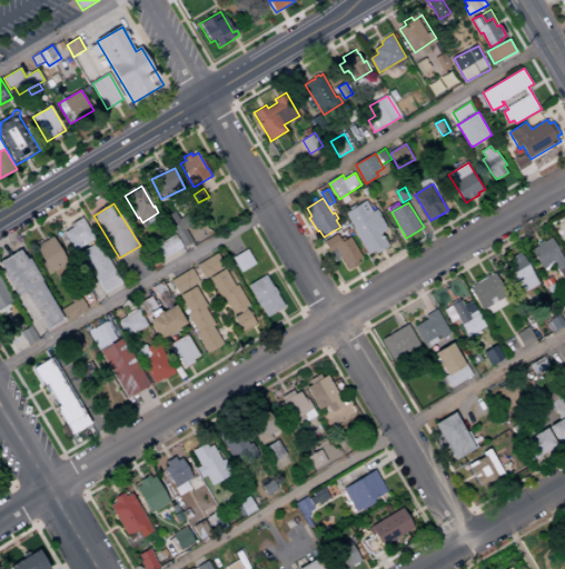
[(346,213),(363,203),(368,212),(372,210),(374,212),(378,209),(383,217),(382,218),(389,229),(383,233),(390,246),(385,250),(377,255),(376,251),(370,255),(355,230),(356,229),(346,213)]
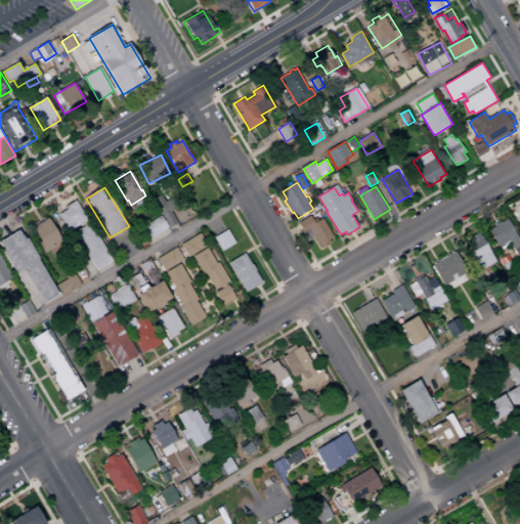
[(155,199),(162,194),(179,223),(171,227),(155,199)]
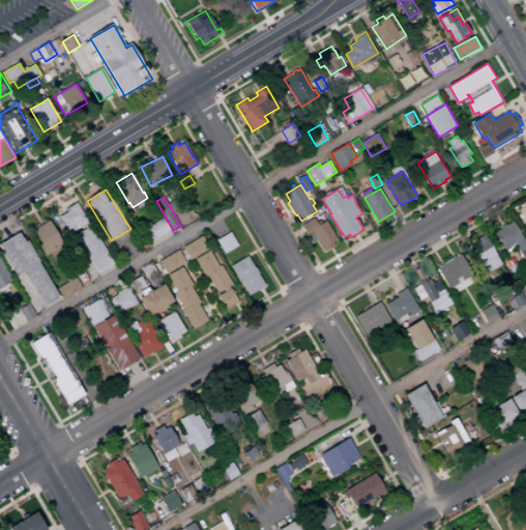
[(60,216),(66,212),(68,211),(66,208),(78,202),(89,223),(70,234),(60,216)]
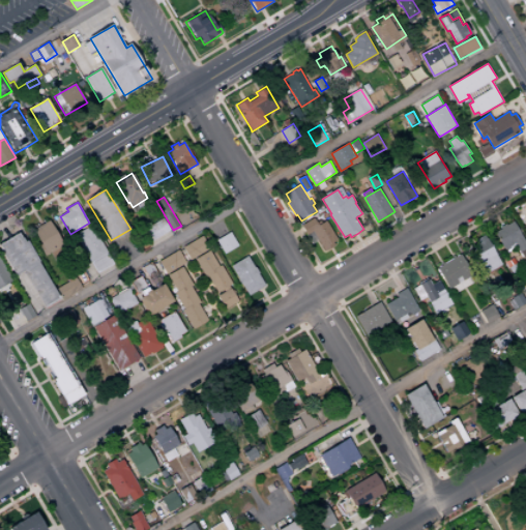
[(151,242),(144,230),(165,217),(172,230),(151,242)]
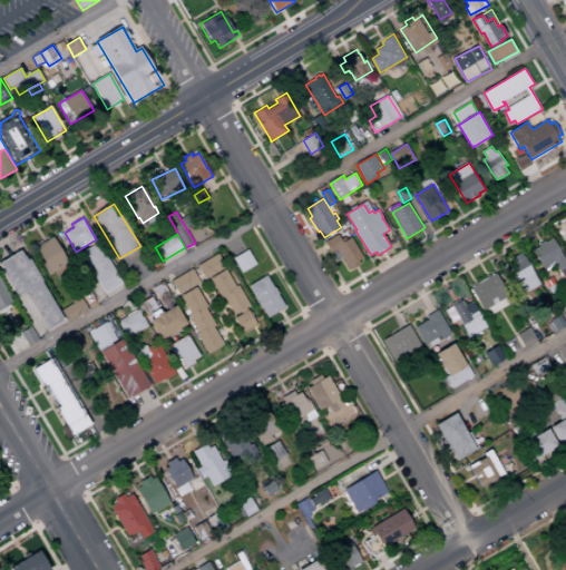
[(325,243),(340,235),(344,242),(353,237),(366,257),(360,261),(362,264),(359,266),(351,271),(339,249),(332,253),(325,243)]
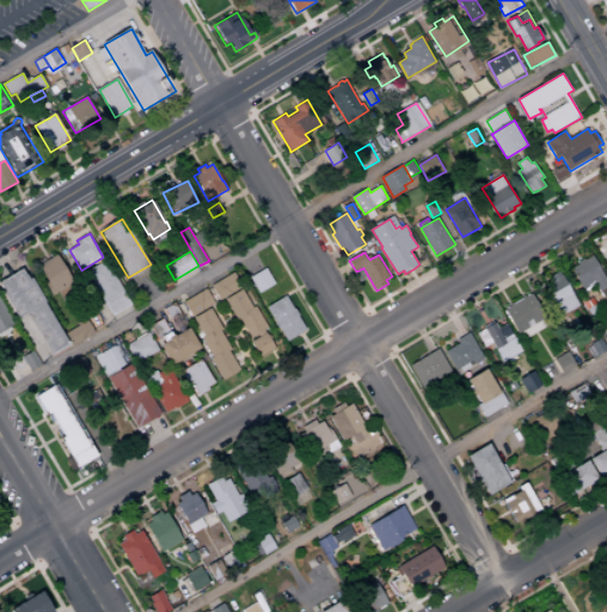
[(57,254),(84,298),(68,306),(59,292),(53,295),(46,283),(48,282),(37,265),(50,258),(57,254)]
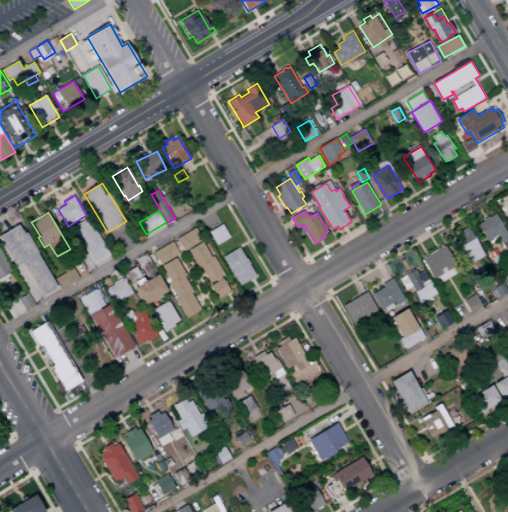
[(507,243),(504,245),(499,237),(491,243),(489,240),(488,241),(479,225),(485,221),(484,219),(487,218),(490,216),(490,218),(497,214),(507,230),(507,243)]
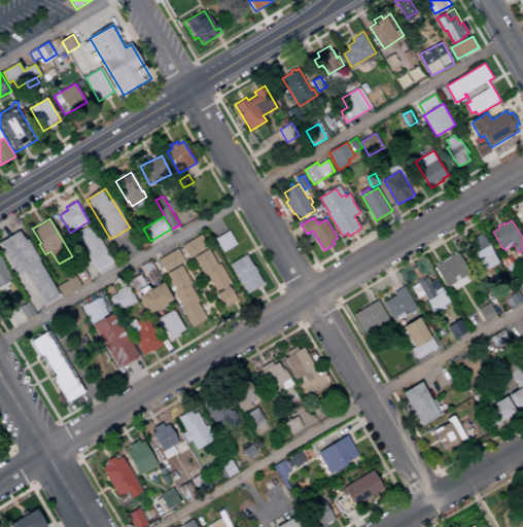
[(75,234),(93,223),(114,261),(97,272),(75,234)]
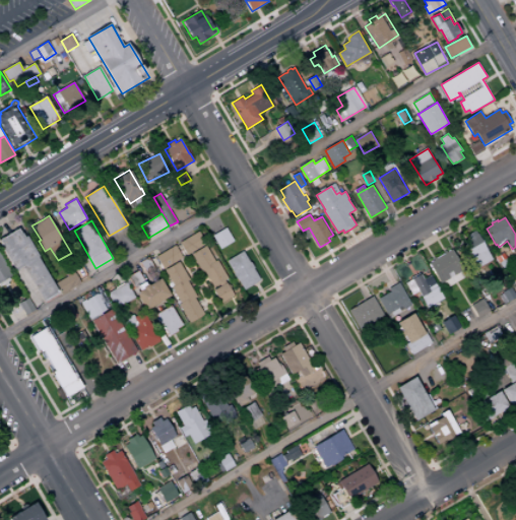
[(0,243),(0,238),(7,234),(17,228),(20,234),(21,233),(24,237),(26,236),(39,256),(38,257),(59,293),(44,301),(22,266),(15,270),(0,246),(1,245),(0,243)]
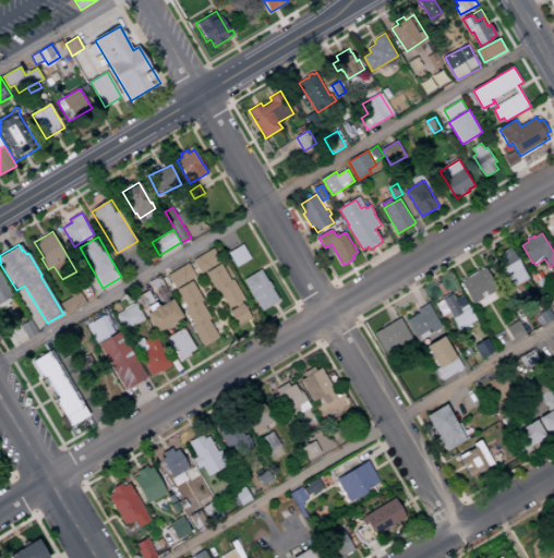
[(244,244),(253,258),(238,267),(229,253),(244,244)]
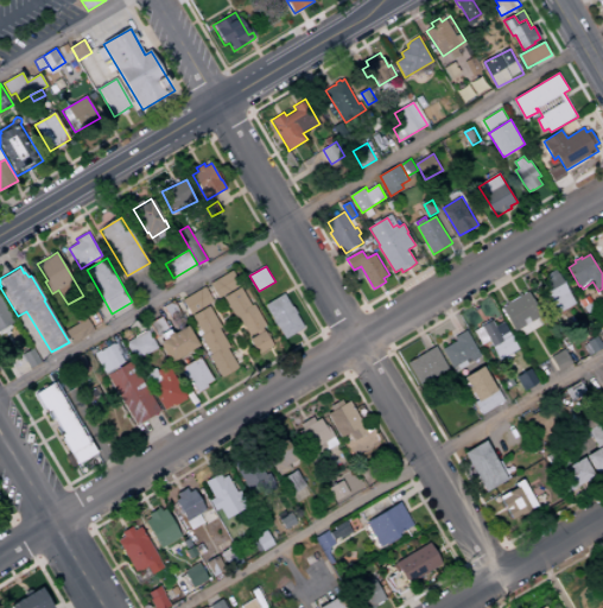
[(557,268),(578,304),(562,314),(557,305),(553,308),(539,285),(548,279),(546,276),(557,268)]
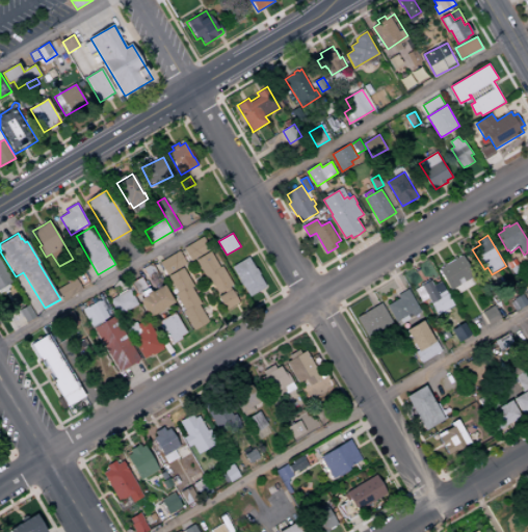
[(185,248),(205,236),(206,238),(213,249),(192,262),(186,250),(185,248)]
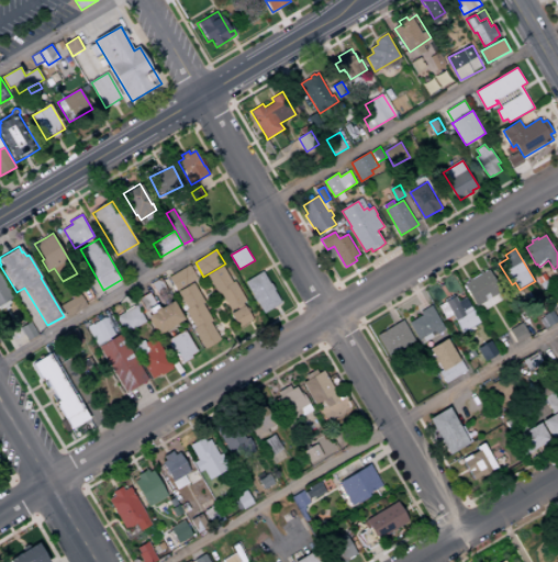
[(170,278),(191,265),(192,267),(199,279),(178,291),(170,278)]
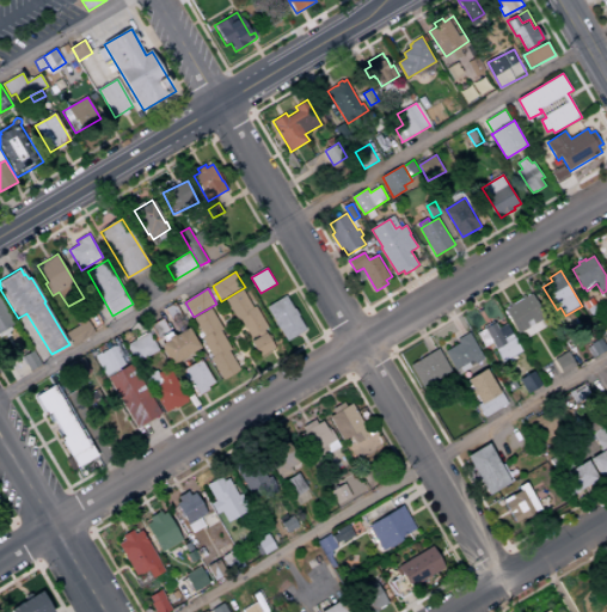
[(226,299),(244,289),(255,307),(257,306),(270,328),(267,330),(277,348),(275,349),(262,357),(252,342),(262,336),(259,334),(253,338),(241,319),(239,320),(226,299)]
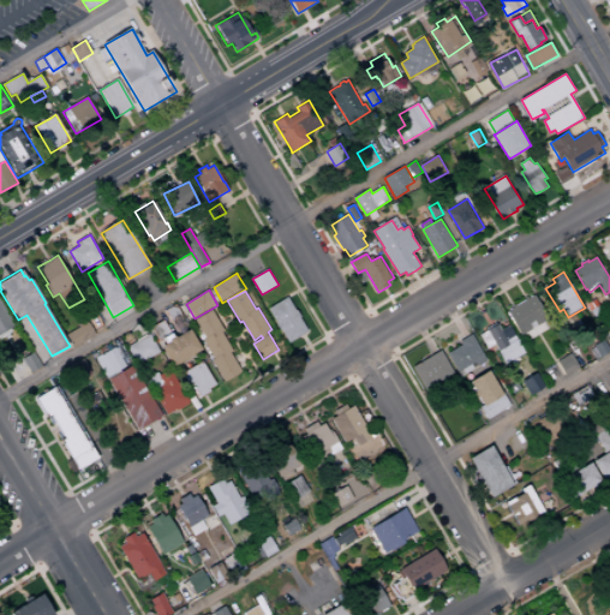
[(522,335),(508,311),(514,308),(513,306),(514,305),(516,304),(516,306),(527,300),(526,298),(527,297),(528,297),(530,298),(536,294),(550,320),(548,321),(526,334),(522,335)]
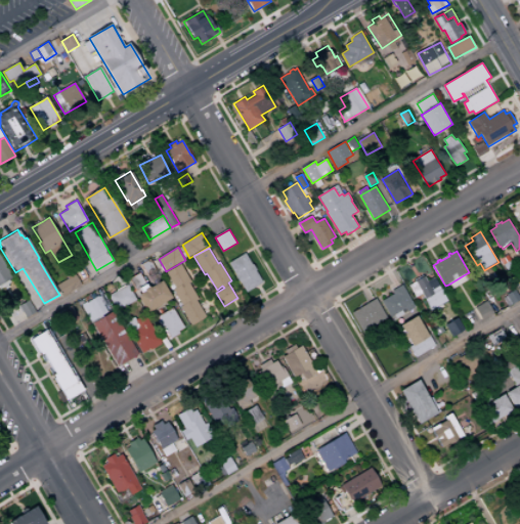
[(0,253),(14,277),(0,286),(0,253)]
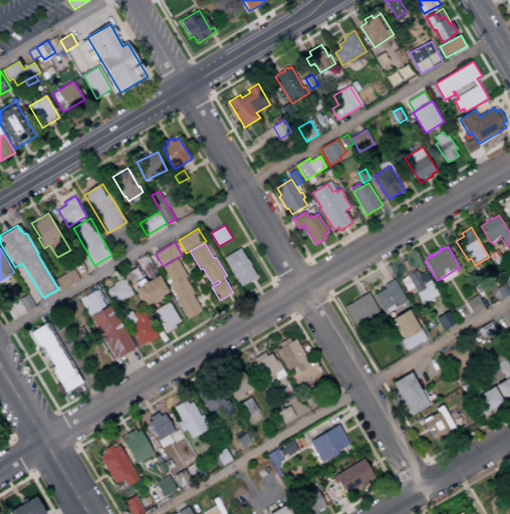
[(225,258),(241,248),(242,249),(243,248),(246,254),(245,254),(248,259),(249,259),(253,265),(252,266),(259,277),(242,287),(236,276),(235,276),(231,270),(232,270),(225,258)]
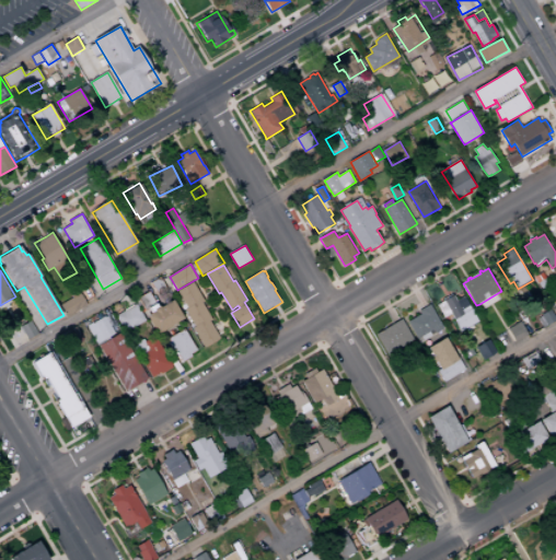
[(151,282),(161,277),(169,289),(159,294),(151,282)]
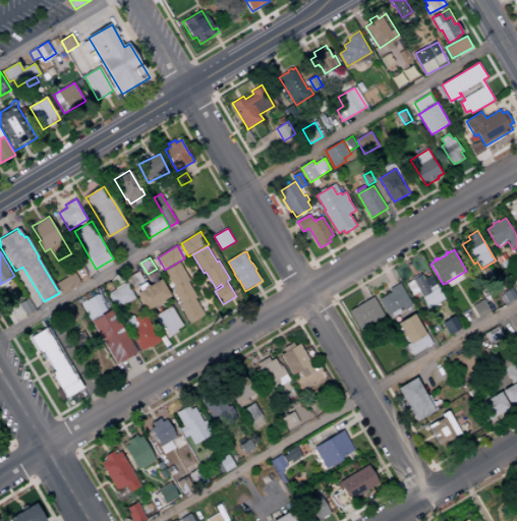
[(502,264),(509,258),(514,268),(507,272),(502,264)]
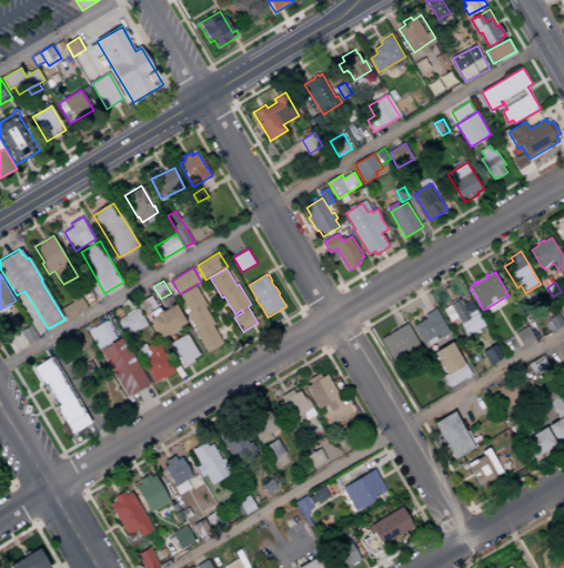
[(181,295),(198,285),(209,305),(207,307),(217,324),(214,326),(225,343),(209,353),(197,332),(199,331),(190,315),(189,314),(191,312),(181,295)]
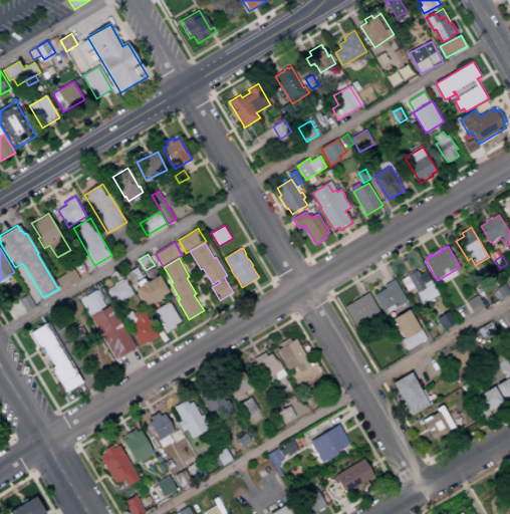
[(56,279),(67,273),(66,271),(73,267),(81,279),(62,290),(56,279)]
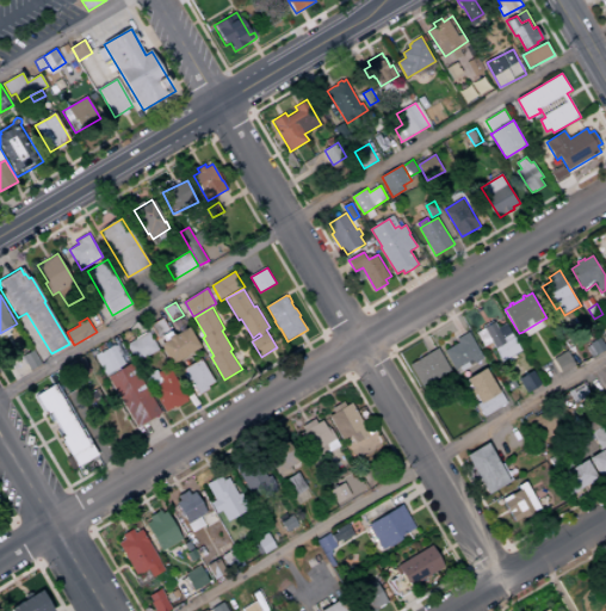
[(164,318),(173,334),(167,337),(168,339),(165,341),(162,338),(158,341),(149,326),(164,318)]
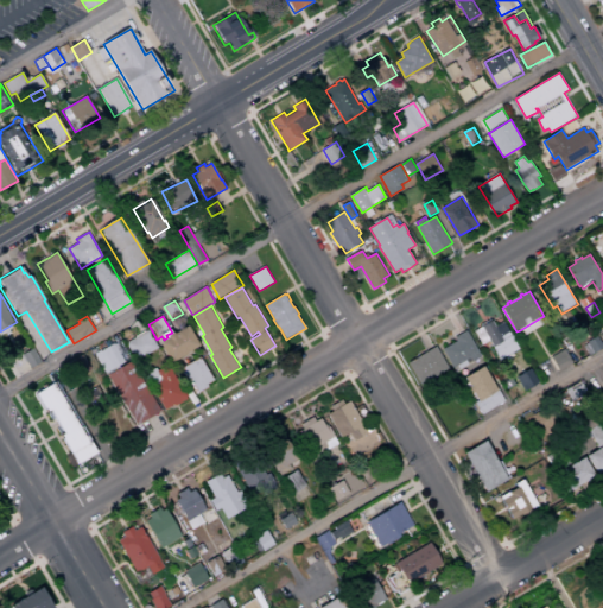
[(541,317),(545,324),(535,330),(524,337),(520,330),(541,317)]
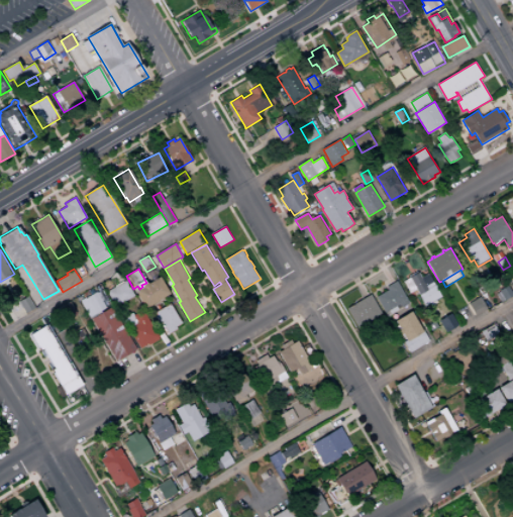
[(427,307),(427,306),(420,295),(418,296),(415,291),(418,290),(411,278),(415,275),(419,272),(420,273),(422,278),(429,274),(443,297),(438,300),(432,304),(427,307)]
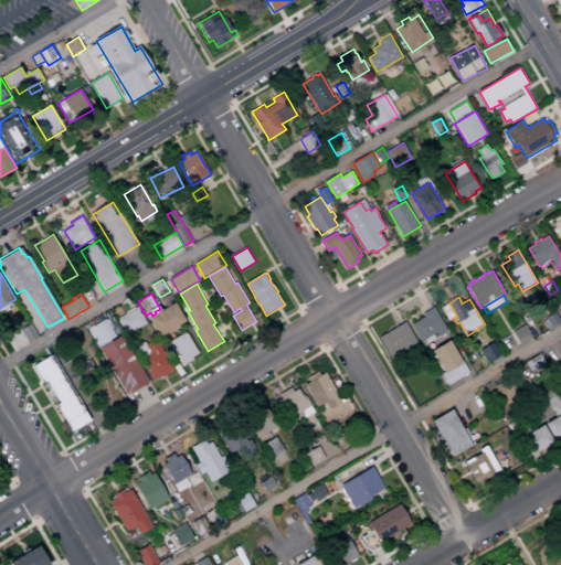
[(155,311),(160,309),(161,308),(162,310),(176,302),(186,321),(175,328),(175,329),(159,338),(148,318),(152,316),(156,313),(155,311)]
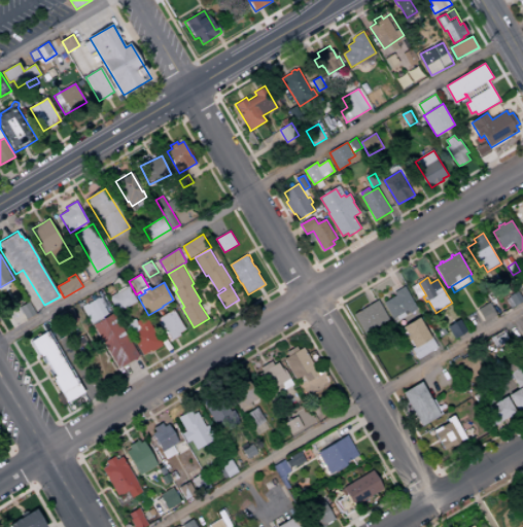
[(423,296),(426,295),(419,283),(413,287),(419,299),(422,297),(423,296)]
